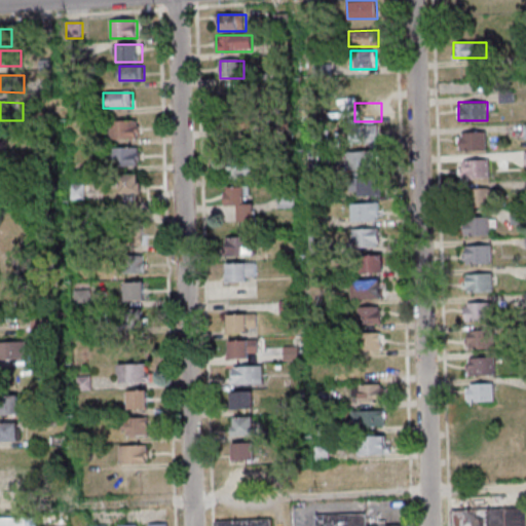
[(111,139),(139,139),(139,121),(111,121),(111,139)]
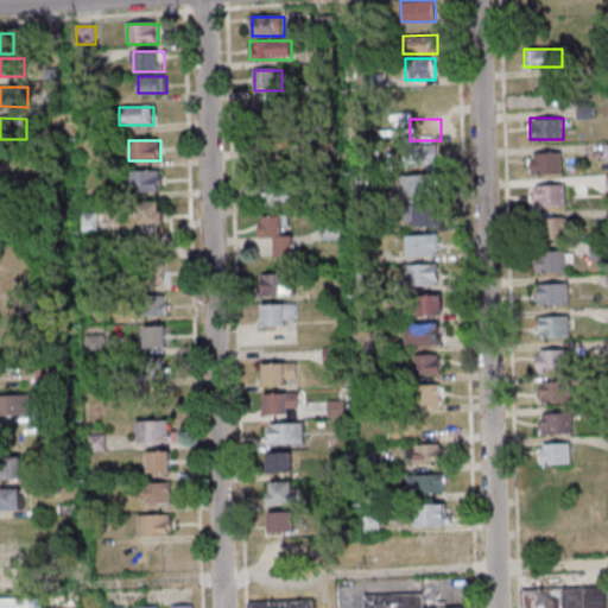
[(285,146),(272,141),(266,154),(280,159),(285,146)]
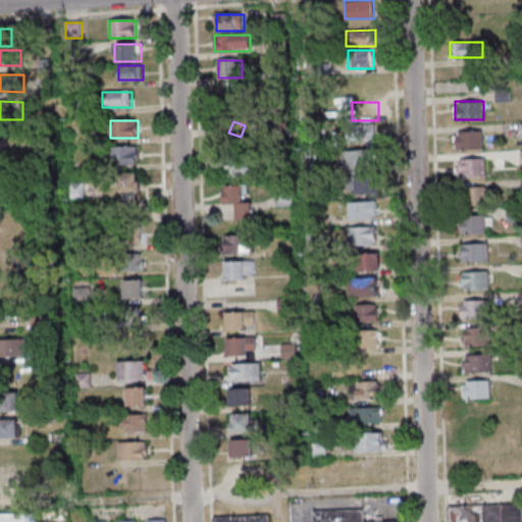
[(357,141),(375,138),(372,123),(355,126),(357,141)]
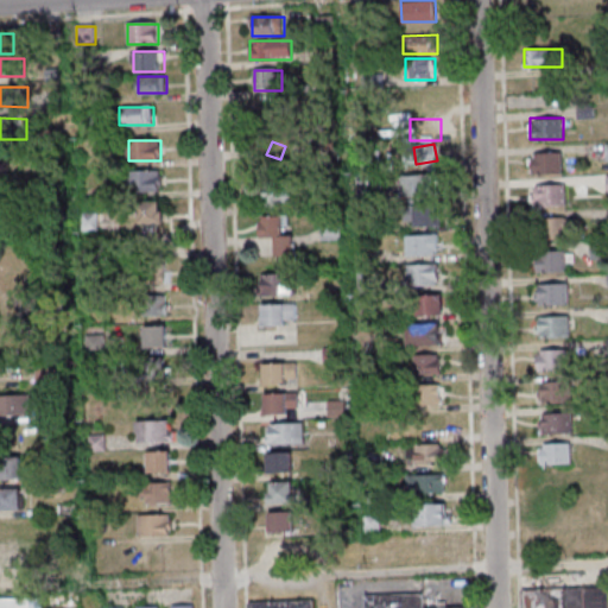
[(529,151),(529,172),(562,172),(562,151),(529,151)]
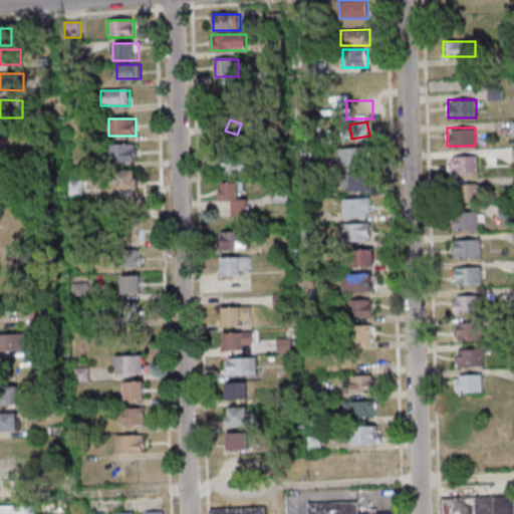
[(108,145),(108,163),(136,163),(136,145),(108,145)]
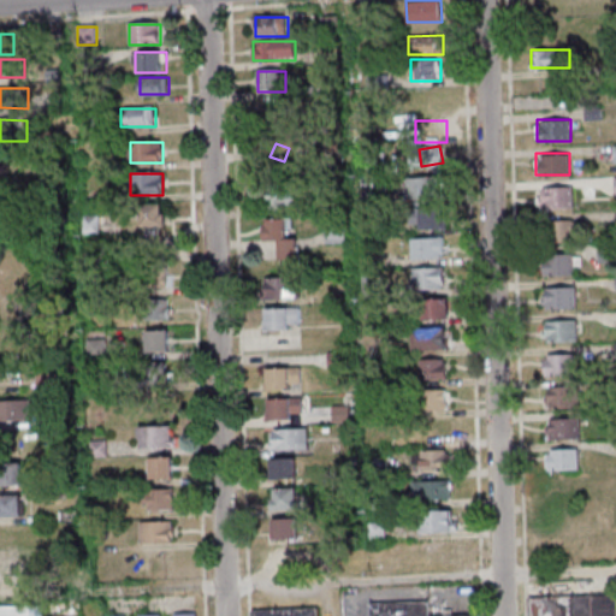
[(440,201),(440,179),(409,179),(409,201),(440,201)]
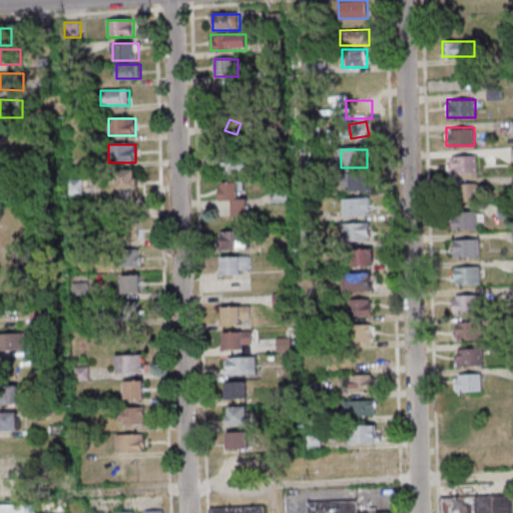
[(250,175),(250,154),(221,154),(221,175),(250,175)]
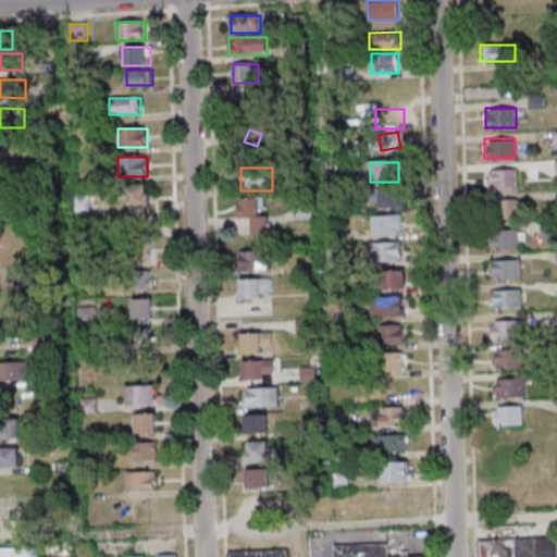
[(519,168),(493,168),(493,188),(519,188),(519,168)]
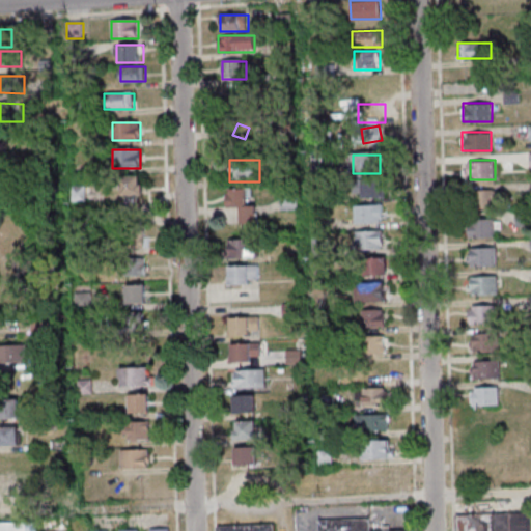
[(142,196),(142,177),(118,177),(118,196),(142,196)]
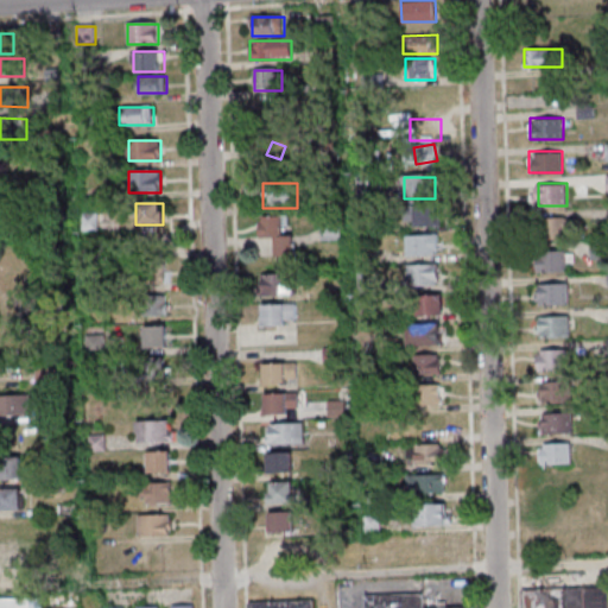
[(439,227),(439,207),(401,207),(401,227),(439,227)]
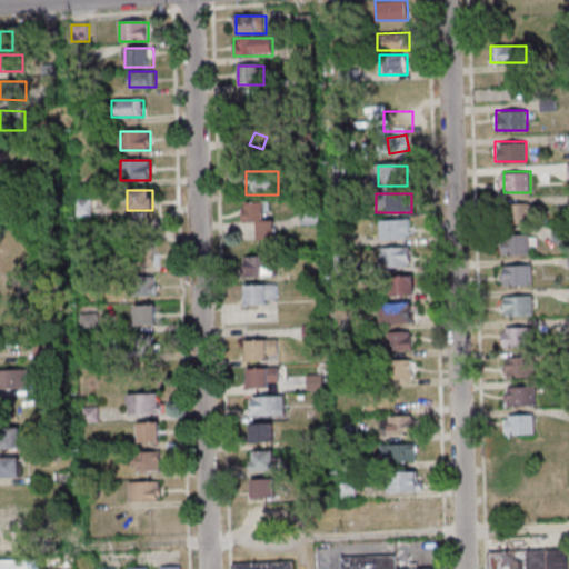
[(267,202),(245,202),(245,223),(257,223),(257,239),(277,239),(277,220),(267,220),(267,202)]
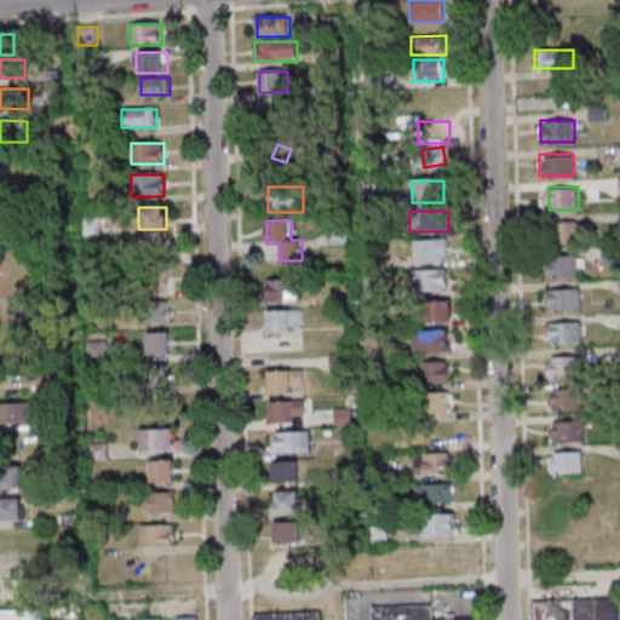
[(584,222),(554,222),(554,242),(583,244),(584,222)]
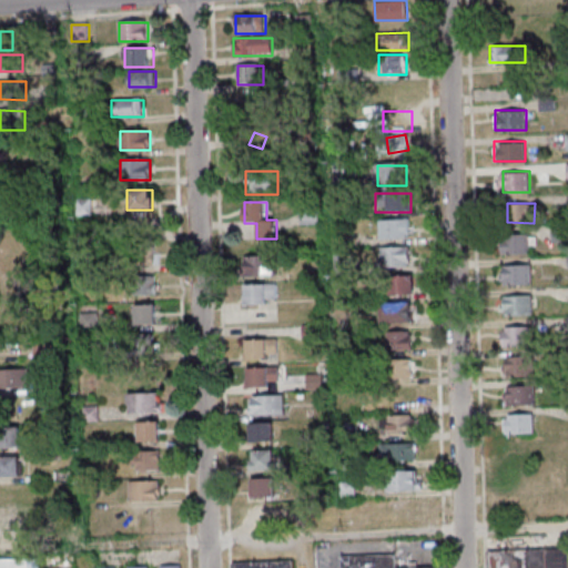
[(412,221),(378,221),(378,239),(412,239),(412,221)]
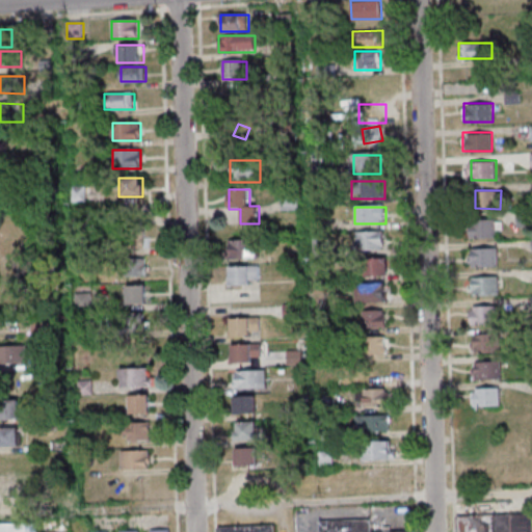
[(471,219),(471,237),(502,237),(502,219),(471,219)]
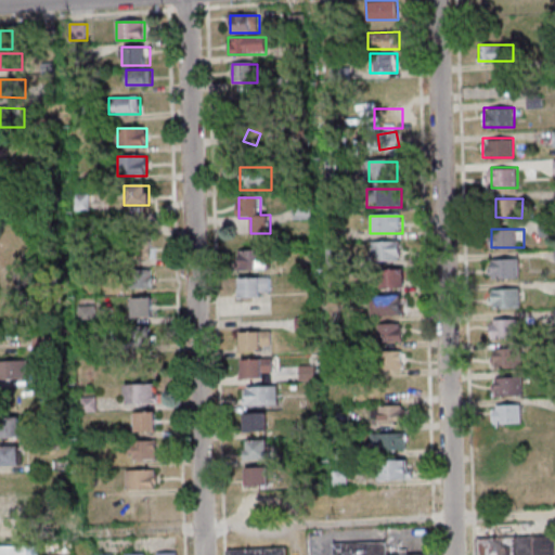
[(129,236),(127,255),(149,258),(151,239),(129,236)]
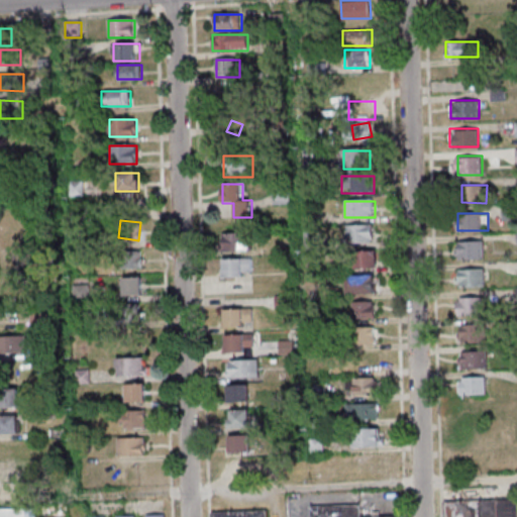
[(346,225),(346,243),(375,243),(375,225),(346,225)]
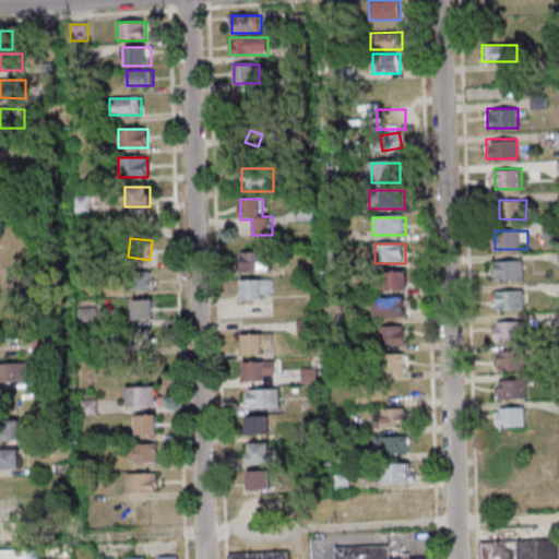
[(273,272),(273,251),(241,251),(241,272),(273,272)]
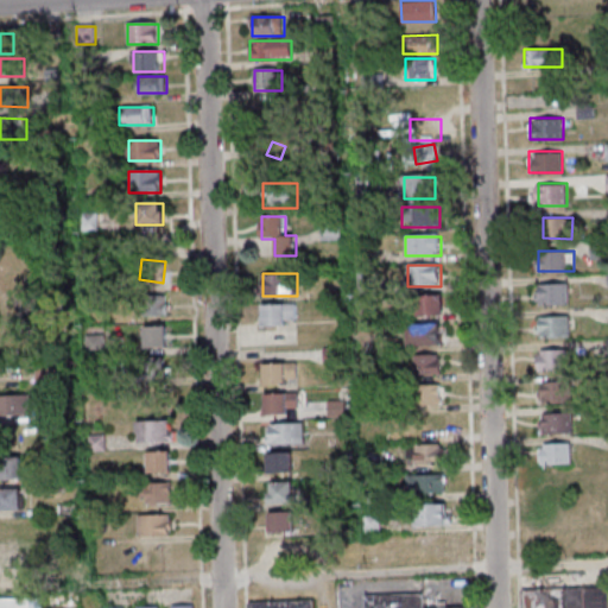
[(570,283),(534,283),(534,304),(570,304),(570,283)]
